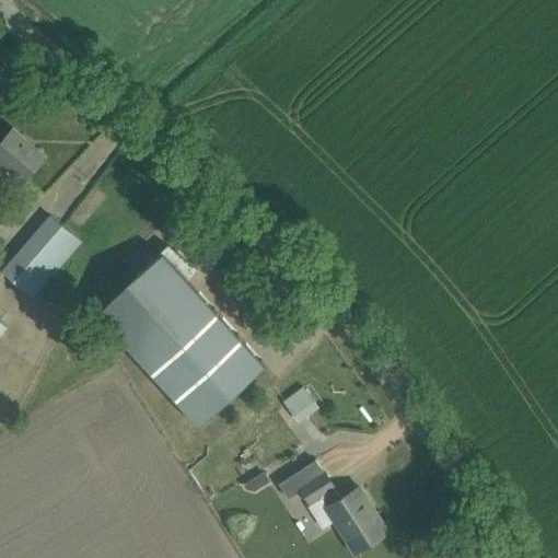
[(0,175),(6,167),(22,181),(43,158),(42,157),(41,158),(23,143),(24,142),(11,130),(0,142),(0,175)]
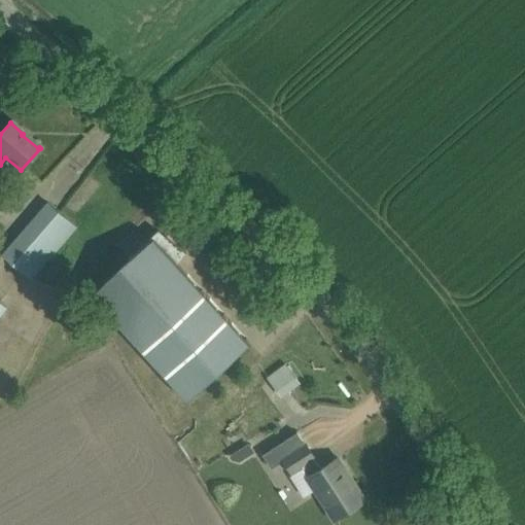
[(63,232),(68,236),(75,228),(47,204),(0,256),(24,277),(63,232)]
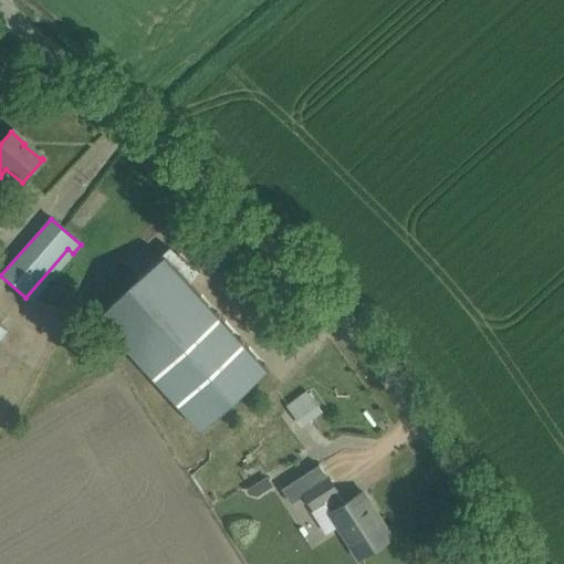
[(97,319),(198,430),(265,369),(188,284),(198,272),(176,254),(150,278),(147,273),(97,319)]
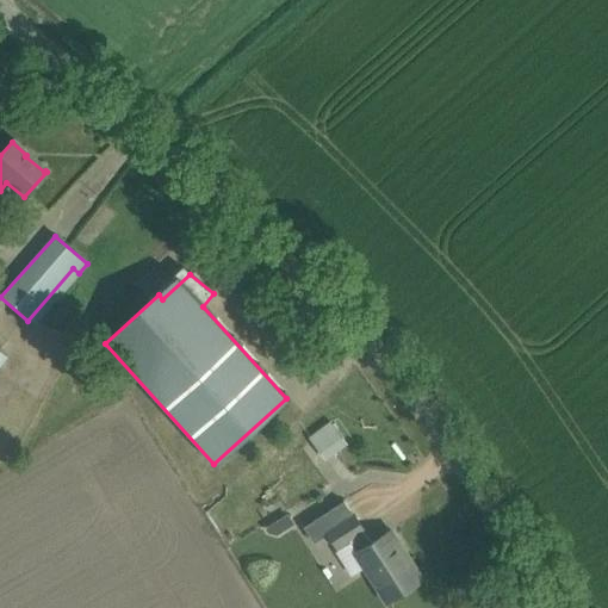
[(327,425),(308,439),(324,460),(343,446),(327,425)]
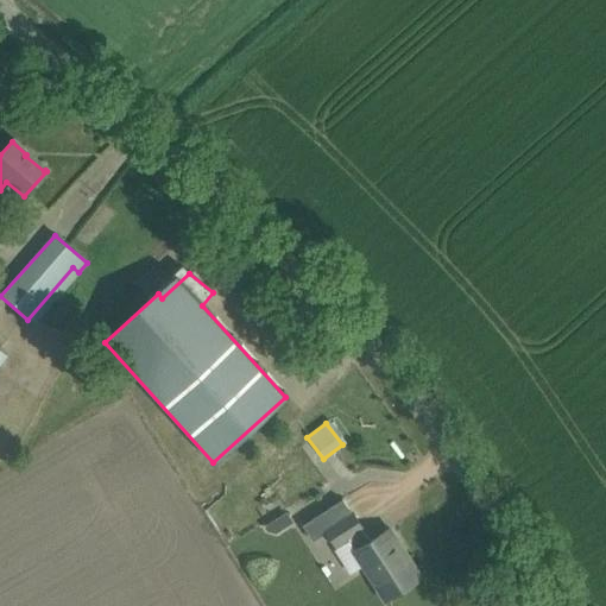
[(301,526),(311,542),(324,534),(335,550),(348,542),(353,550),(349,553),(383,603),(415,581),(395,550),(399,548),(387,530),(367,543),(360,531),(361,530),(351,515),(349,515),(341,500),(301,526)]
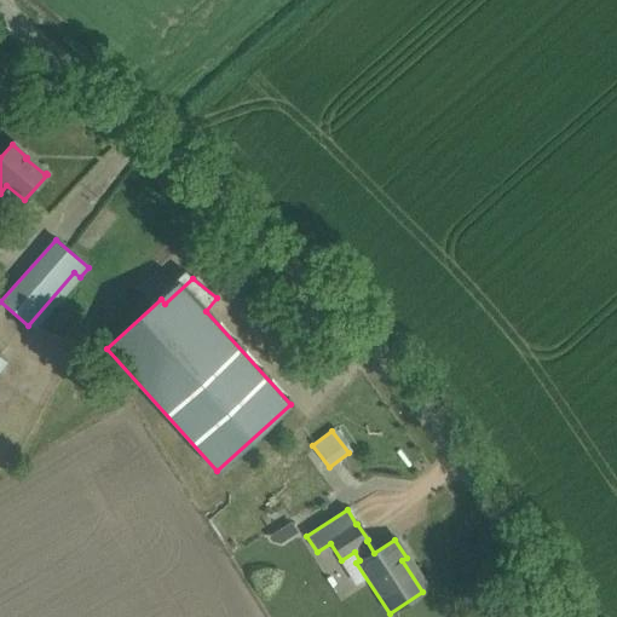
[(289,523),(267,537),(270,542),(280,543),(297,534),(289,523)]
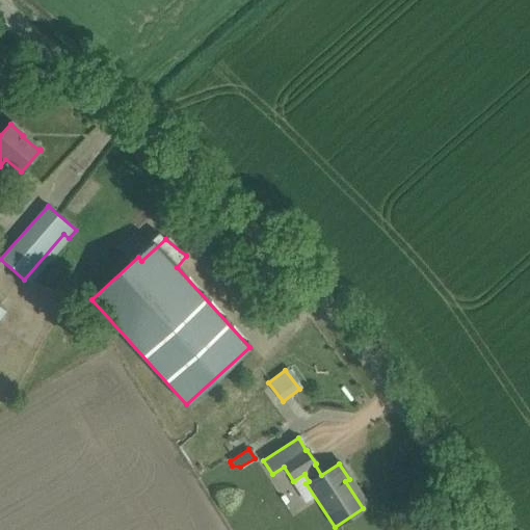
All buildings are outlined.
